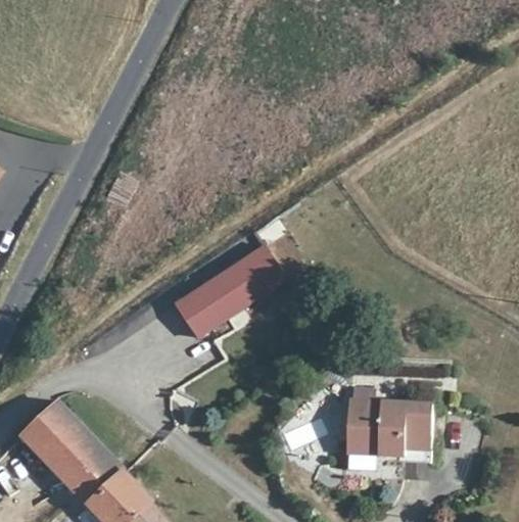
[(0,180),(8,165),(0,160),(0,180)]
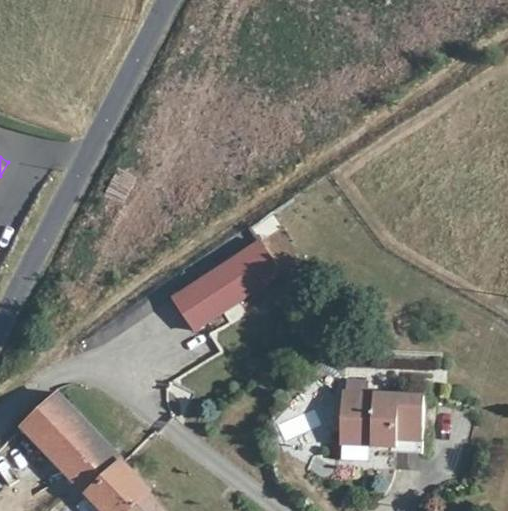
[(256,241),(172,300),(193,332),(278,273),(256,241)]
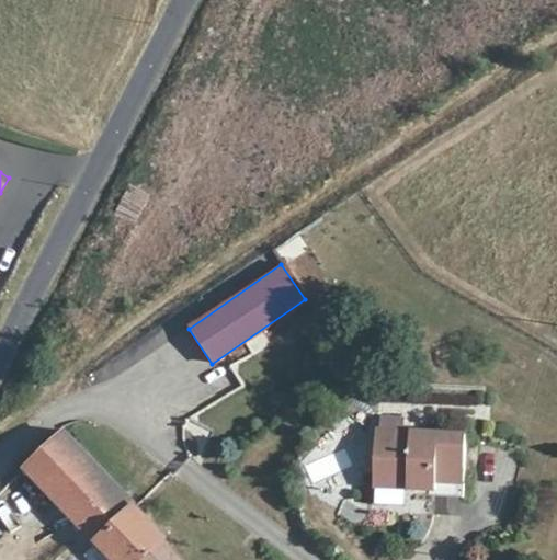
[(378,429),(401,429),(400,418),(379,418),(378,429)]
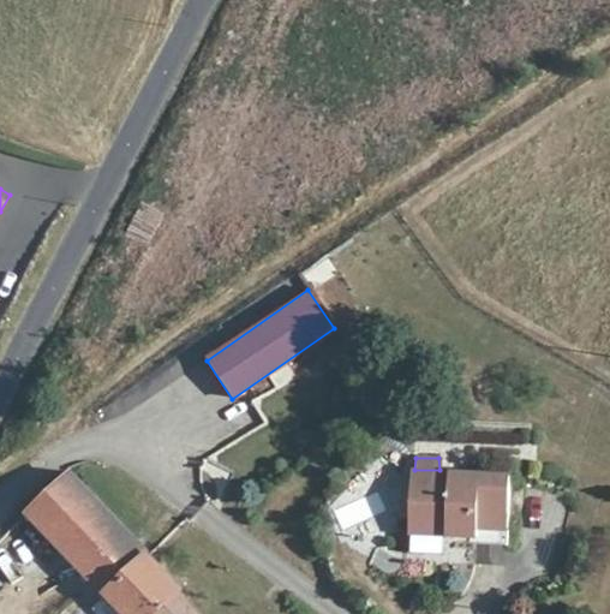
[(474,524),(506,524),(506,472),(440,470),(414,470),(410,469),(406,523),(435,524),(443,535),(474,535),(474,524)]
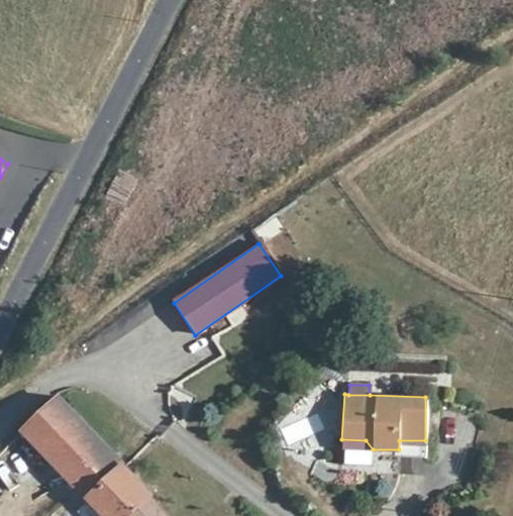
[(22,433),(81,498),(116,462),(58,403),(22,433)]
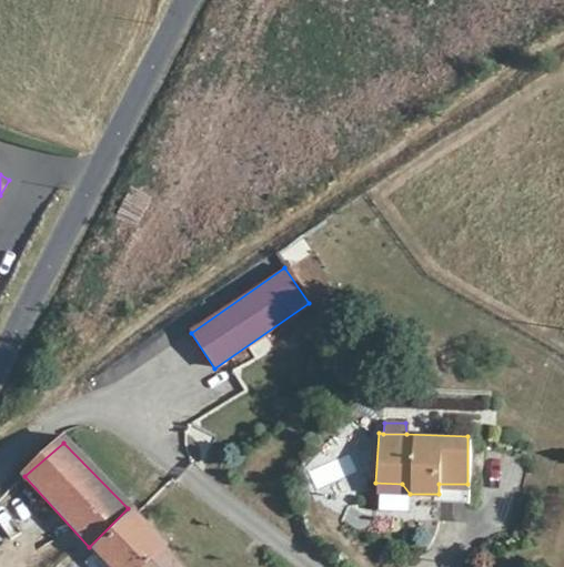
[(376,493),(410,494),(402,484),(375,483),(376,493)]
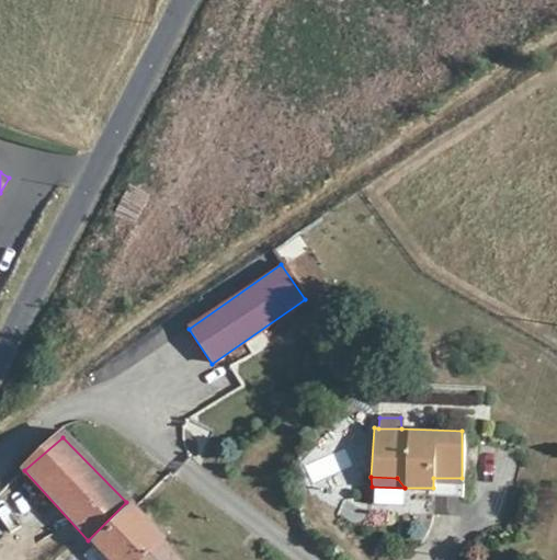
[(461,493),(462,478),(433,478),(433,488),(433,493),(461,493)]
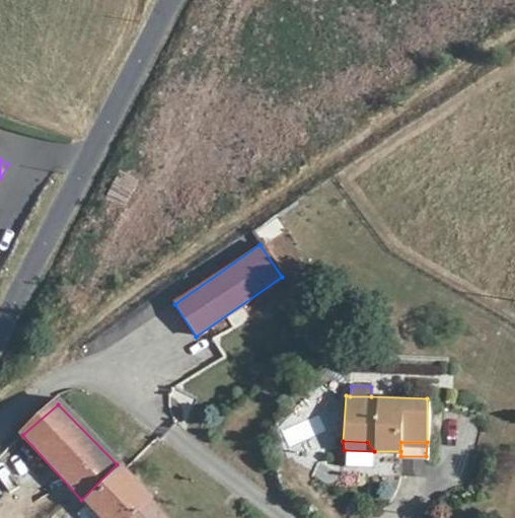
[(359,465),(385,466),(386,455),(359,454),(359,465)]
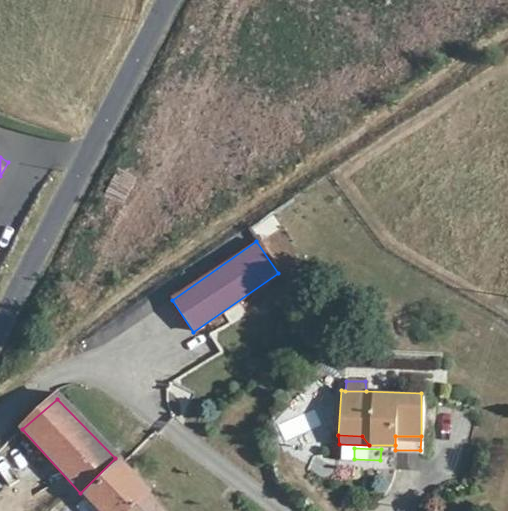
[(95,510),(154,510),(115,458),(80,493),(95,510)]
